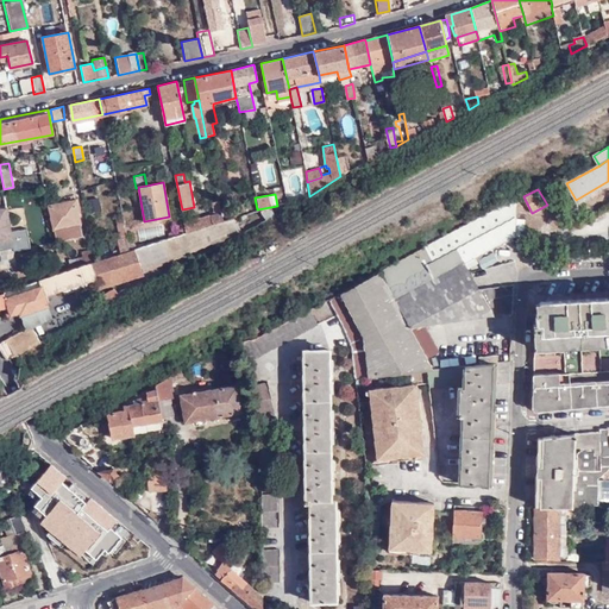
[(424,326),(510,314),(512,286),(478,290),(465,267),(464,263),(472,258),(514,236),(516,198),(382,271),(410,327),(424,326)]
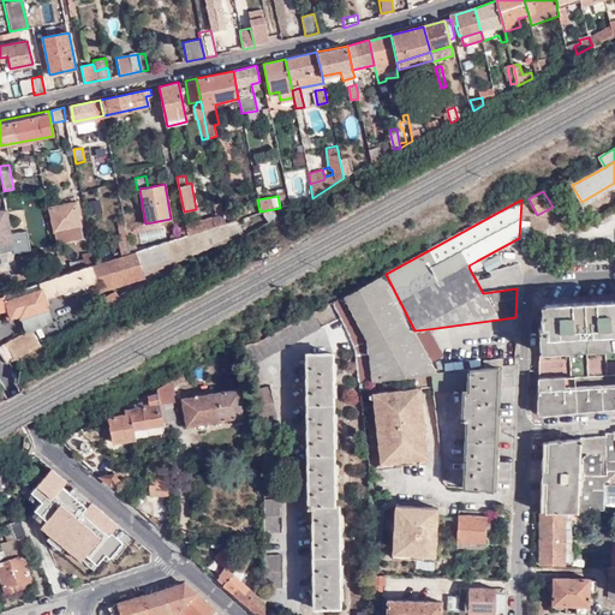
[(99,201),(87,202),(88,216),(100,215),(99,201)]
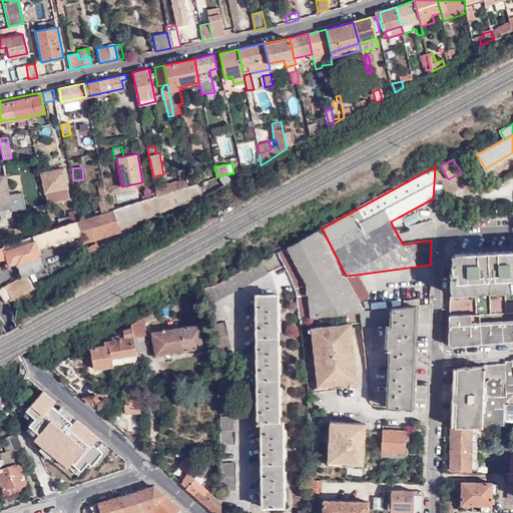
[(46,203),(69,198),(63,169),(40,173),(46,203)]
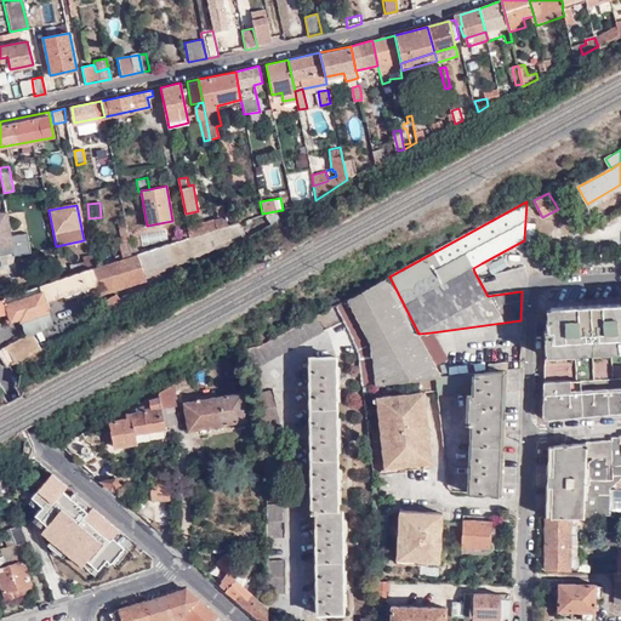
[(0,255),(16,252),(13,244),(12,244),(6,212),(0,212),(0,255)]
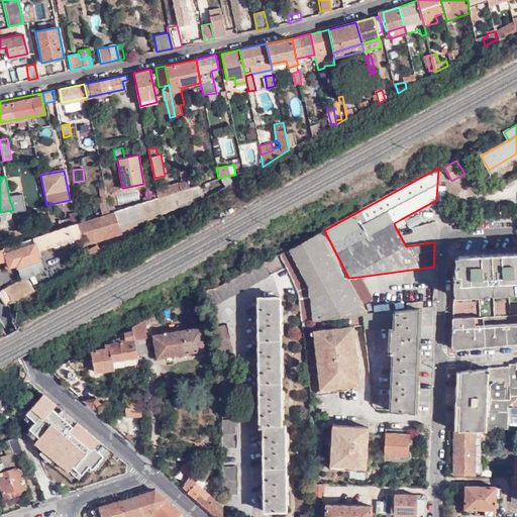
[(191,188),(201,185),(199,177),(187,179),(188,180),(188,181),(189,189),(191,188)]
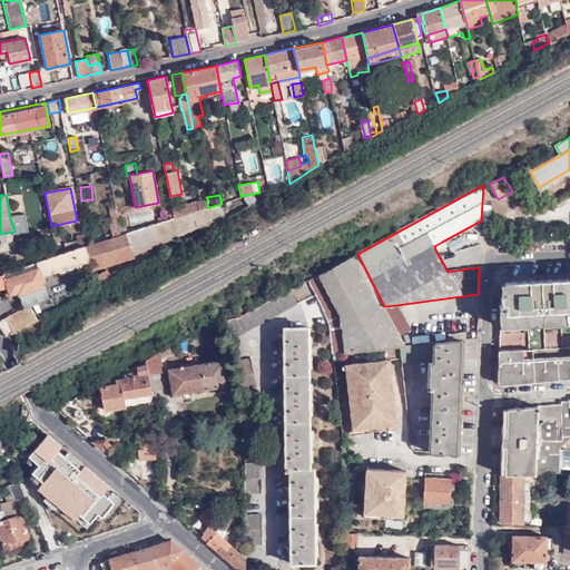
[(208,208),(207,199),(207,198),(200,200),(173,207),(175,218),(188,214),(208,208)]
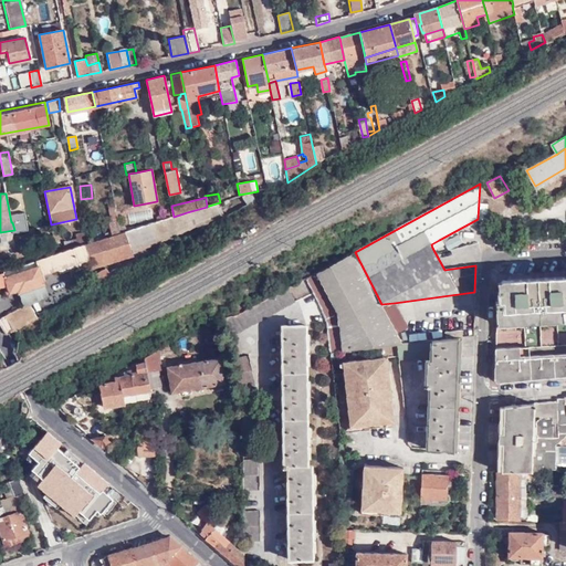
[(109,237),(121,233),(114,203),(107,206),(109,219),(106,220),(109,237)]
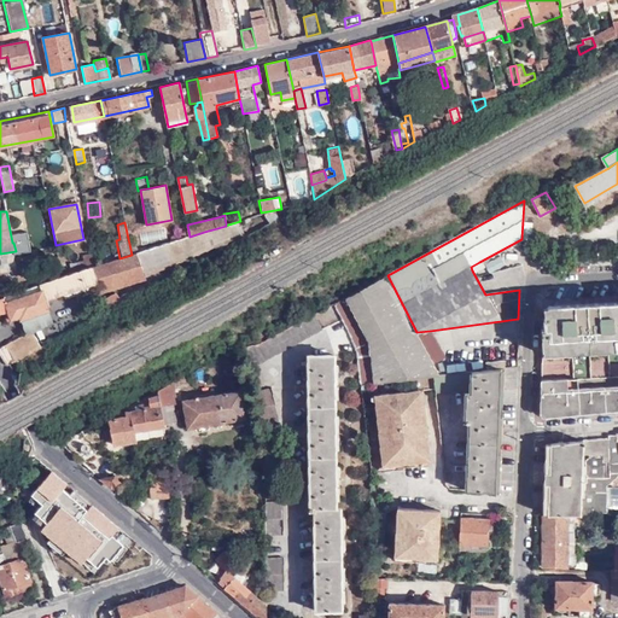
[(204,232),(209,245),(232,234),(228,225),(226,226),(204,232)]
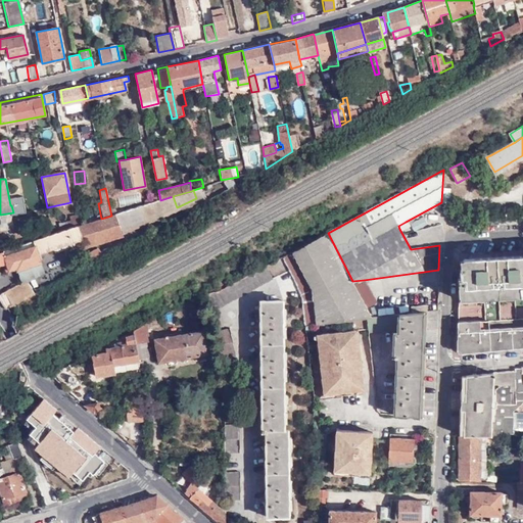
[(125,245),(135,240),(134,237),(146,232),(143,225),(177,207),(173,196),(160,200),(114,215),(122,236),(122,237),(125,245)]
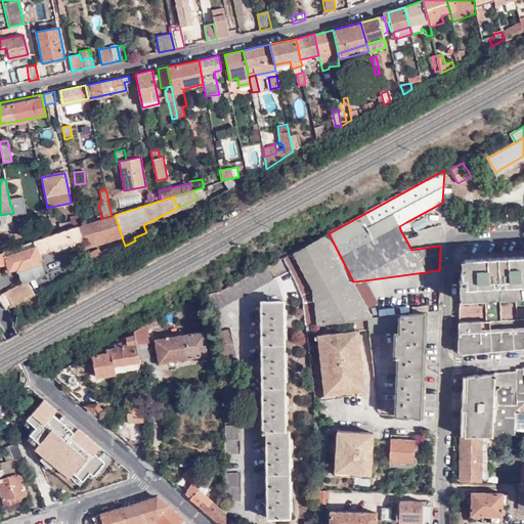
[(14,269),(39,260),(38,258),(37,255),(82,239),(85,250),(122,236),(115,215),(112,216),(101,219),(51,235),(33,242),(19,246),(0,252),(0,265),(3,265),(5,272),(14,269)]
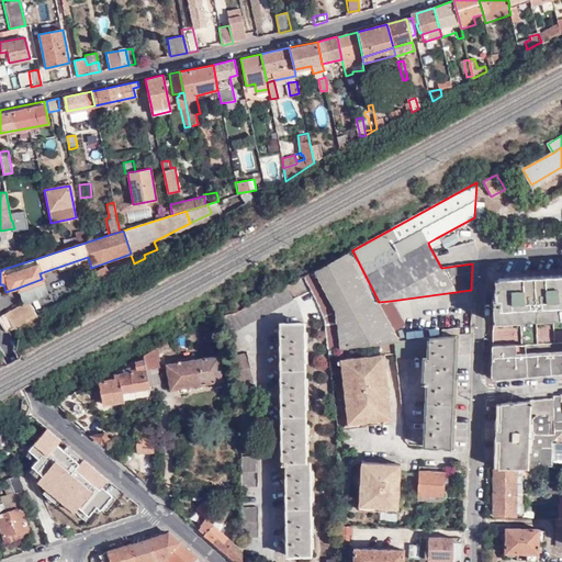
[(304,276),(323,319),(326,350),(394,343),(398,341),(393,332),(379,302),(352,250),(304,276)]
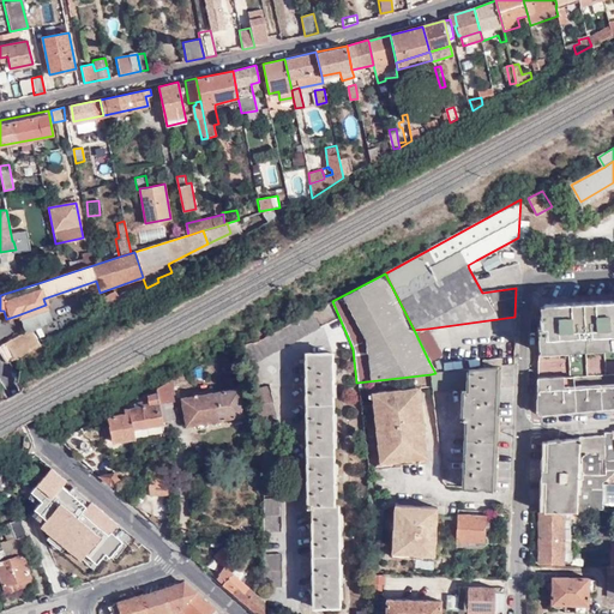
[(20,280),(23,288),(38,283),(36,275),(20,280)]
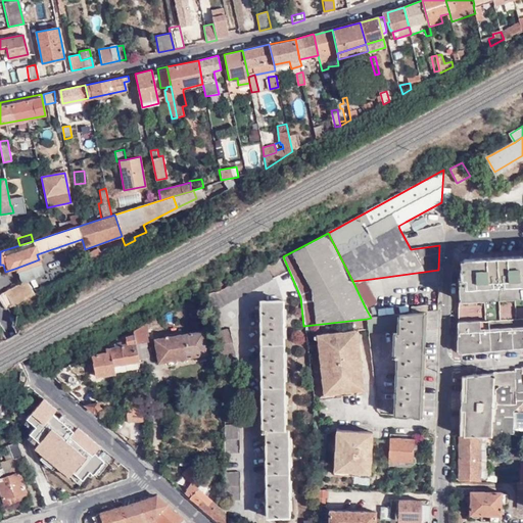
[(90,263),(102,255),(98,248),(86,254),(90,263)]
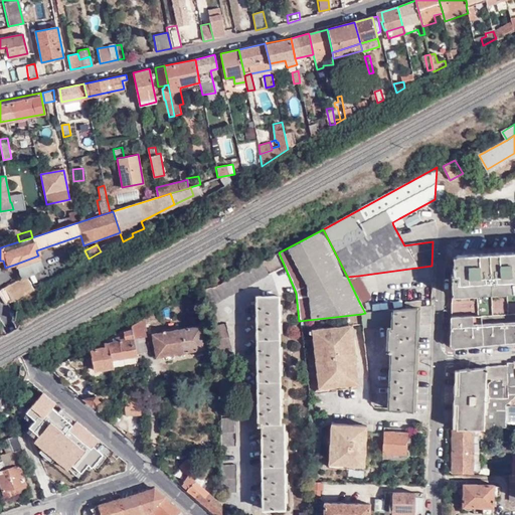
[(514,251),(457,255),(456,266),(453,265),(449,343),(454,347),(514,340),(514,251)]
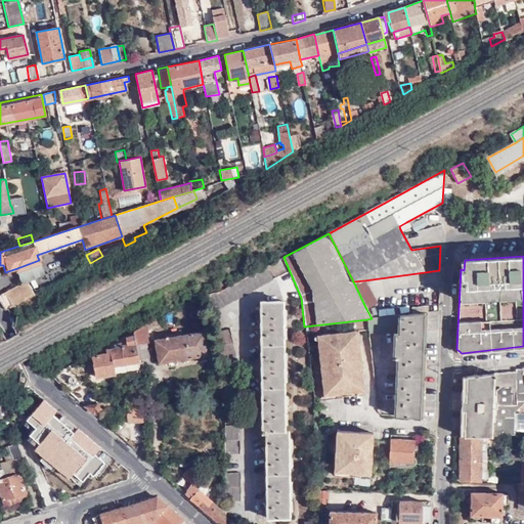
[(20,286),(26,282),(27,282),(44,273),(39,260),(14,269),(20,284),(20,286)]
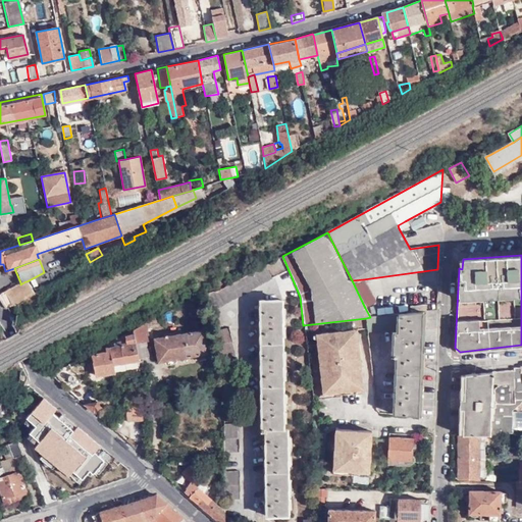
[(363,279),(352,280),(365,308),(376,301),(363,279)]
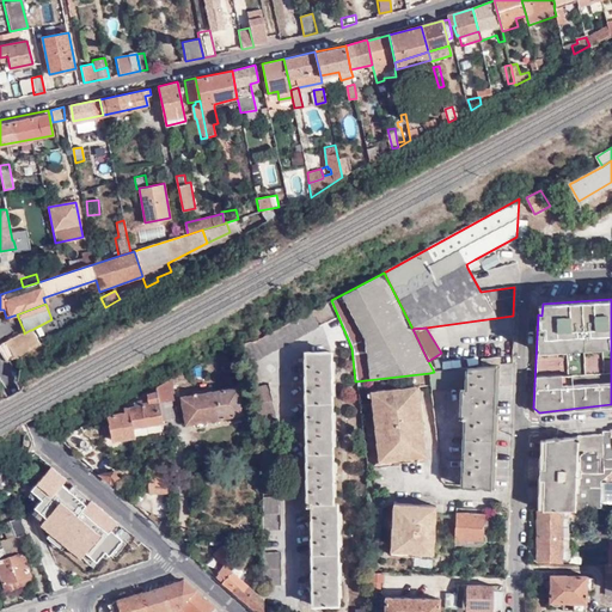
[(18,356),(40,346),(31,330),(30,330),(24,334),(24,331),(0,343),(0,352),(7,362),(18,356)]
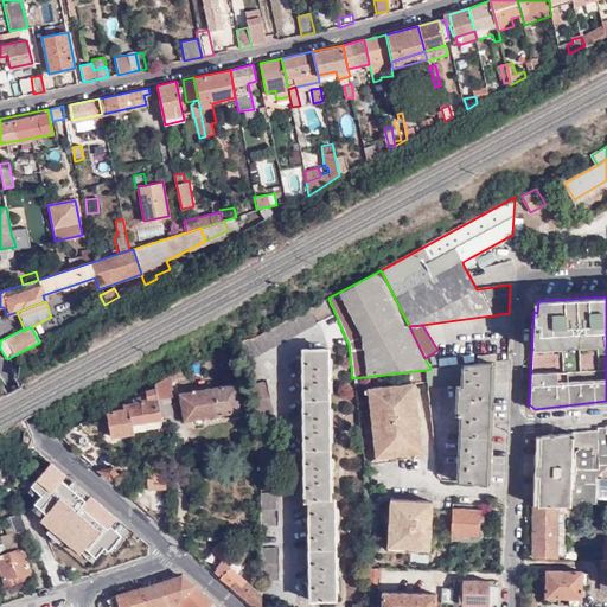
[(237,339),(229,343),(234,357),(242,355),(238,342),(237,339)]
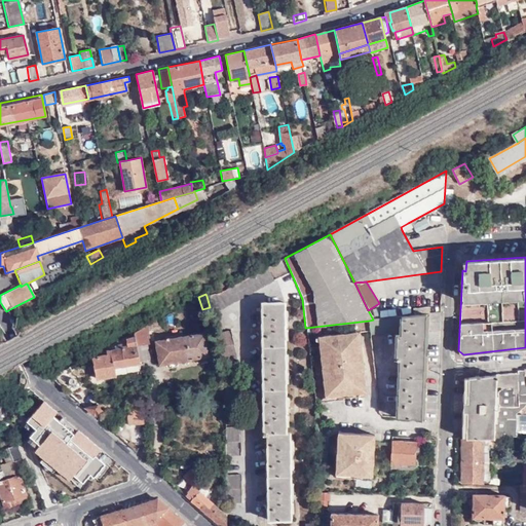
[(284,302),(261,302),(261,325),(262,370),(262,411),(262,431),(266,431),(266,457),(267,497),(267,521),(290,520),(289,431),(285,431),(284,302)]
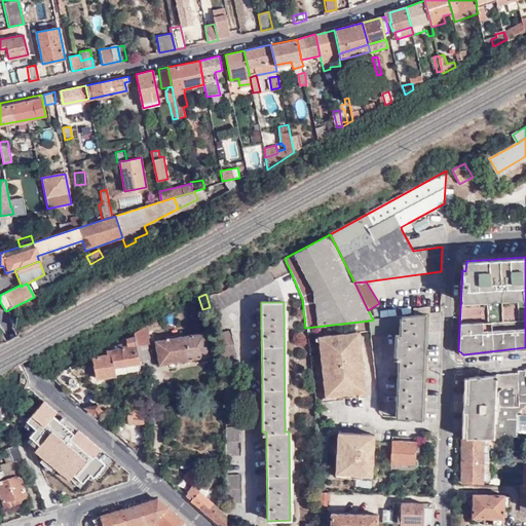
[(398,317),(397,330),(397,359),(400,359),(397,417),(423,419),(424,401),(422,401),(425,331),(427,331),(428,313),(415,315),(398,317)]
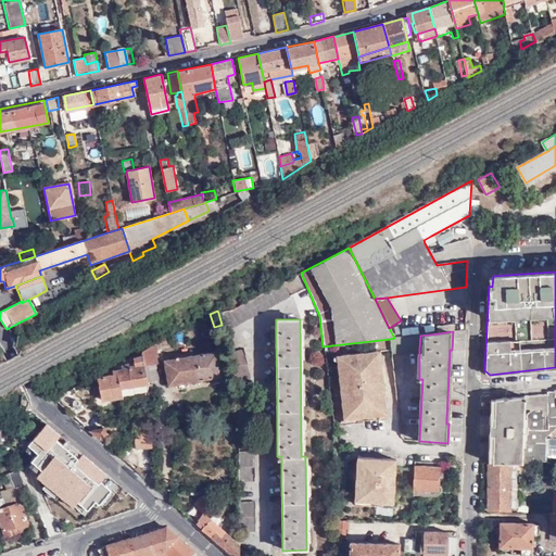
[(419,349),(420,336),(394,338),(390,339),(391,352),(419,349)]
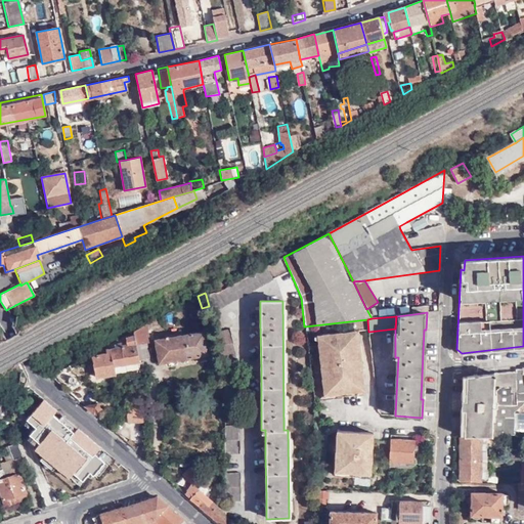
[(157,318),(148,323),(148,329),(159,323),(157,318)]
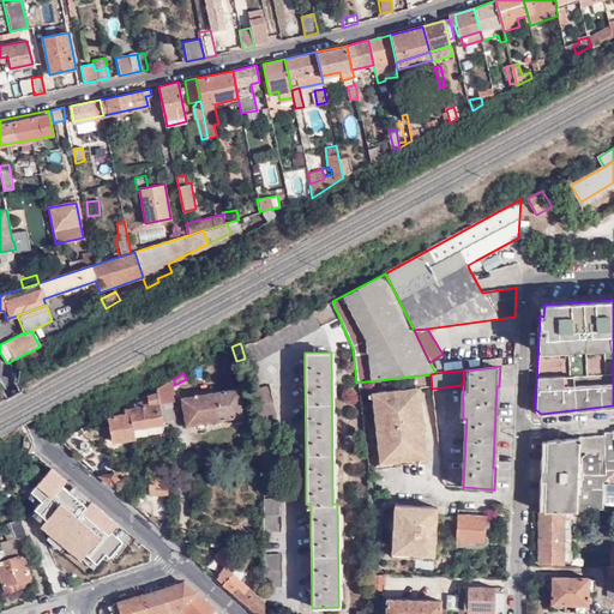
[(174,379),(157,387),(163,423),(179,420),(174,385),(174,379)]
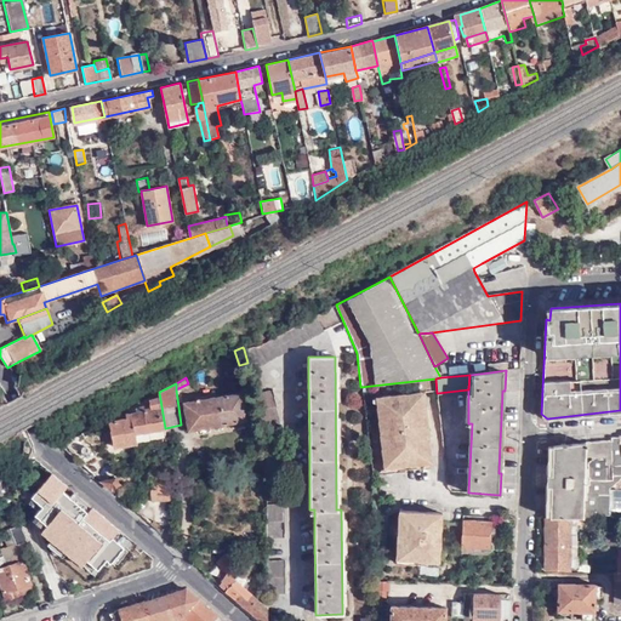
[(273,391),(255,396),(262,426),(280,421),(273,391)]
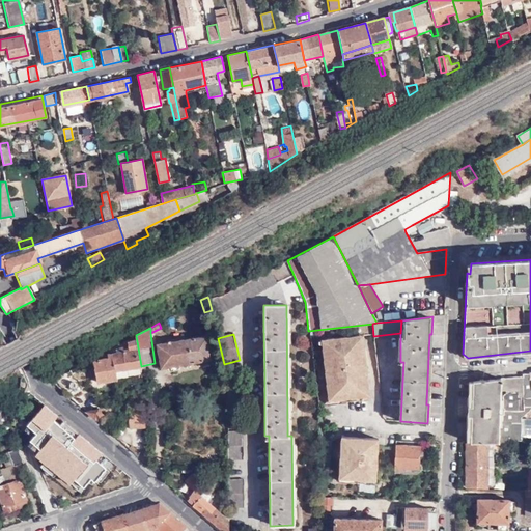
[(363,335),(322,340),(328,401),(369,396),(367,372),(363,335)]
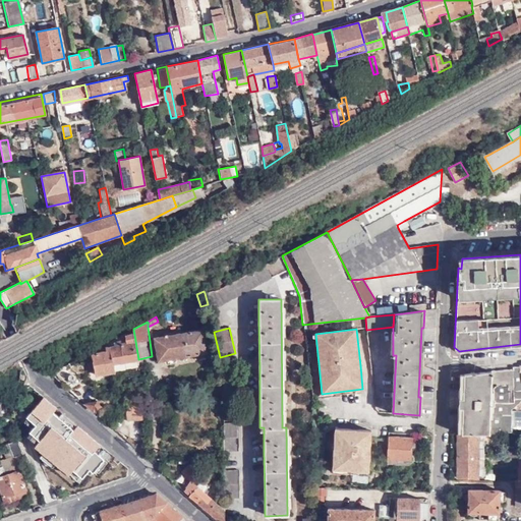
[(131,330),(124,334),(125,344),(120,345),(120,343),(117,343),(117,346),(112,347),(114,363),(135,360),(131,330)]
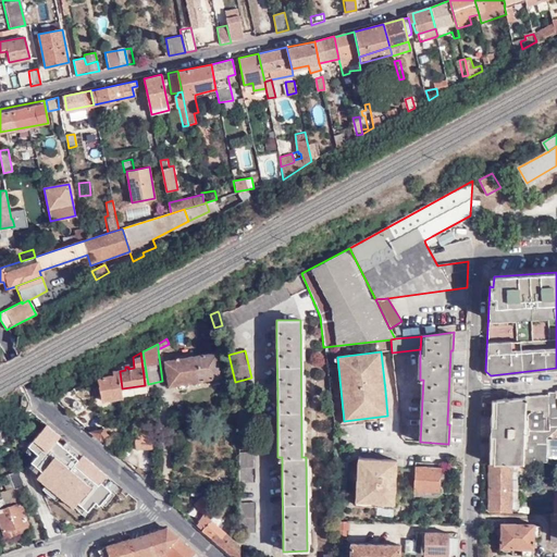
[(217,353),(165,362),(168,386),(221,376),(217,353)]
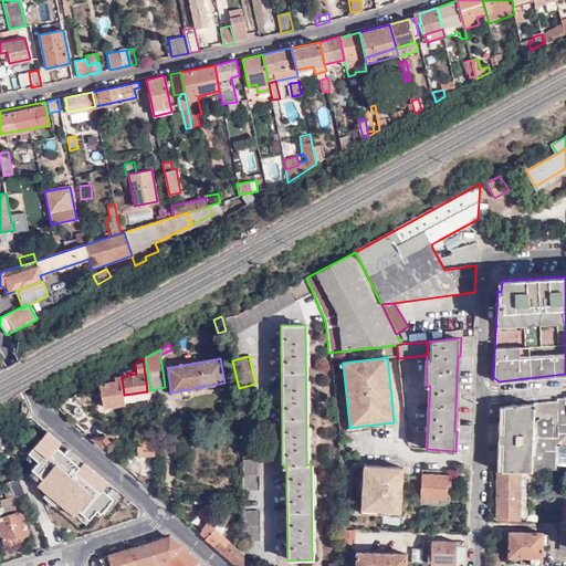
[(122,406),(118,377),(114,377),(115,381),(101,384),(105,408),(122,406)]
